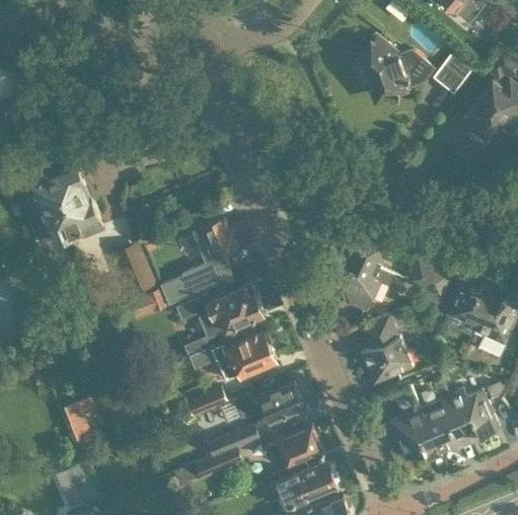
[(457,13),(469,23),(490,0),(489,0),(434,0),(439,3),(441,0),(442,0),(447,4),(457,13)]
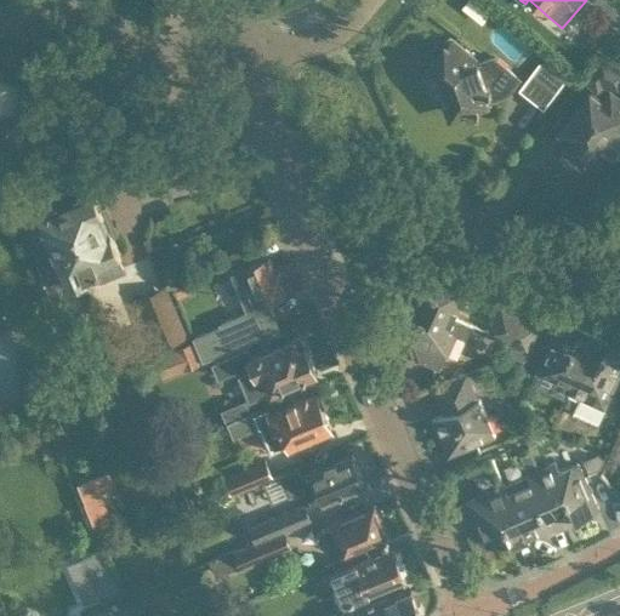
[(619,7),(609,0),(598,0),(593,6),(618,28),(619,26),(619,7)]
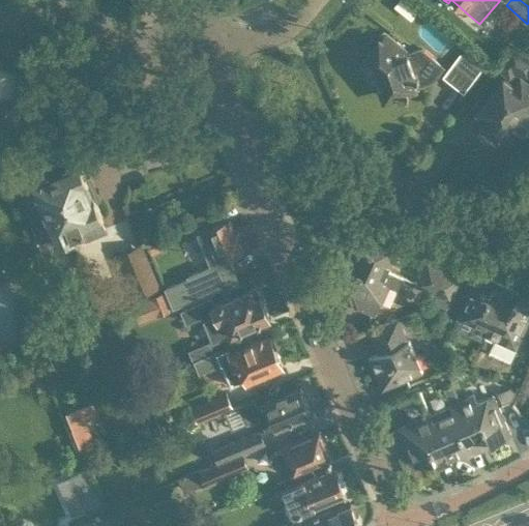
[(385,37),(366,60),(374,66),(380,83),(377,83),(381,95),(382,97),(383,98),(385,100),(386,101),(388,101),(390,103),(392,103),(394,103),(399,100),(399,104),(410,99),(408,94),(419,91),(419,90),(432,86),(444,70),(418,50),(405,55),(404,53),(385,37)]
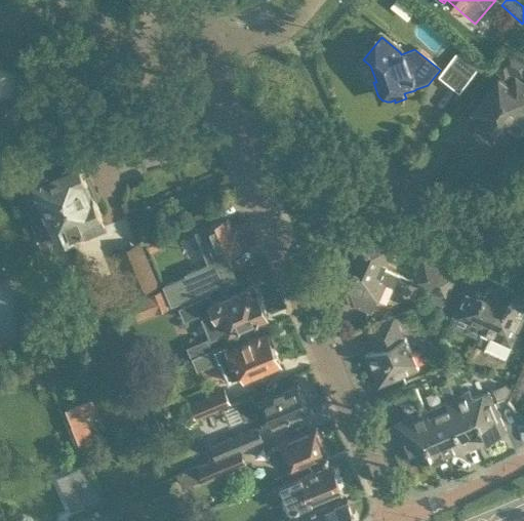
[(523,59),(509,52),(493,71),(506,80),(509,75),(523,82),(523,59)]
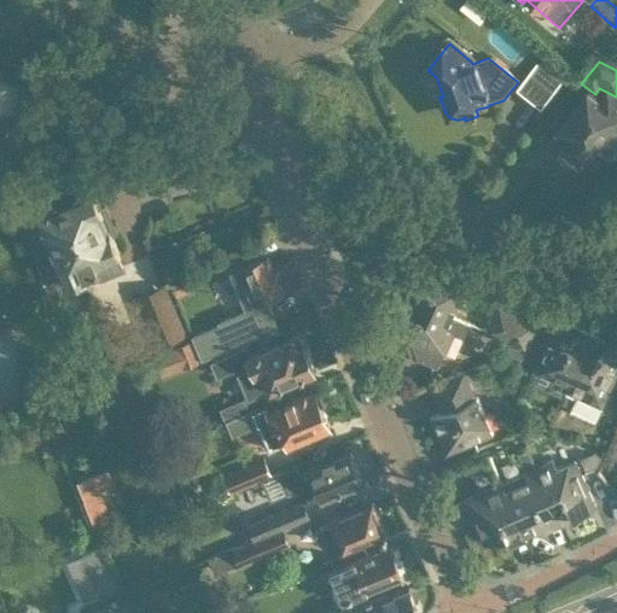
[(539,66),(519,92),(542,111),(563,86),(539,66)]
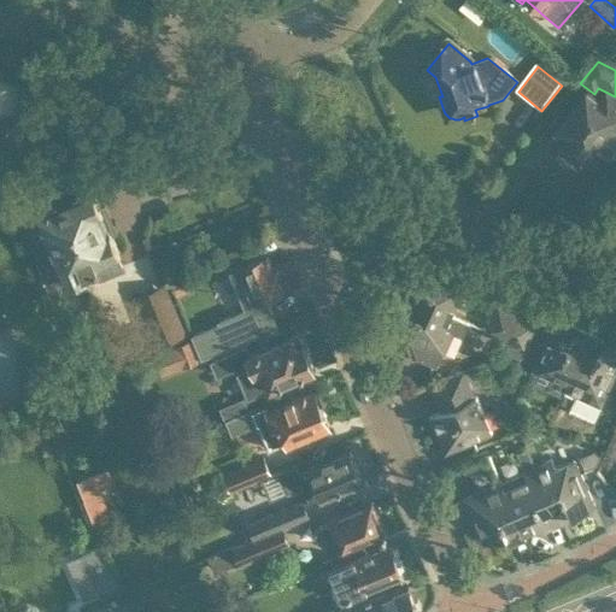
[(578,171),(593,149),(610,163),(615,156),(615,104),(606,98),(599,107),(587,98),(555,140),(563,147),(557,156),(578,171)]
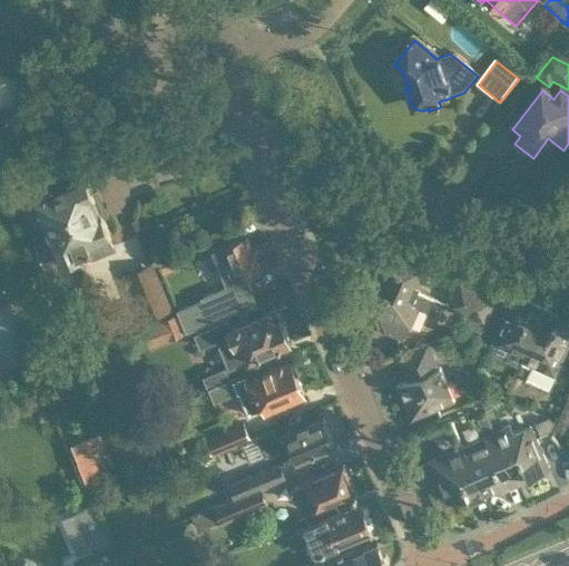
[(94,260),(95,260),(115,251),(109,238),(113,237),(105,220),(106,218),(97,197),(95,198),(87,181),(36,202),(46,224),(36,228),(35,234),(38,242),(42,245),(54,241),(65,269),(84,260),(79,251),(88,247),(94,260)]
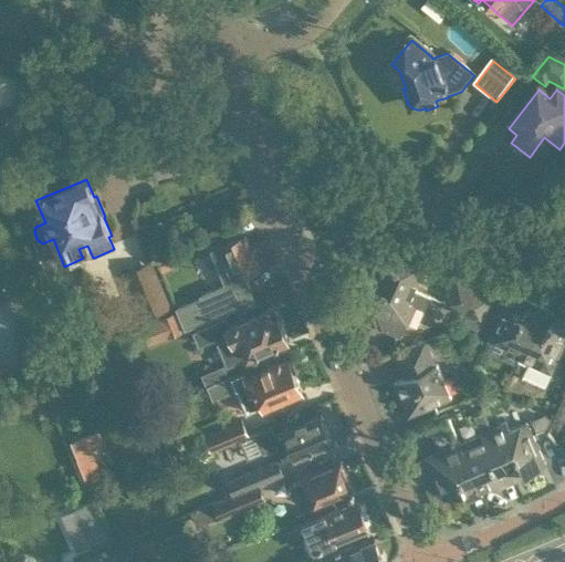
[(261,274),(252,252),(248,241),(247,240),(218,252),(211,256),(226,289),(199,301),(200,303),(175,314),(184,335),(255,304),(246,280),(261,274)]
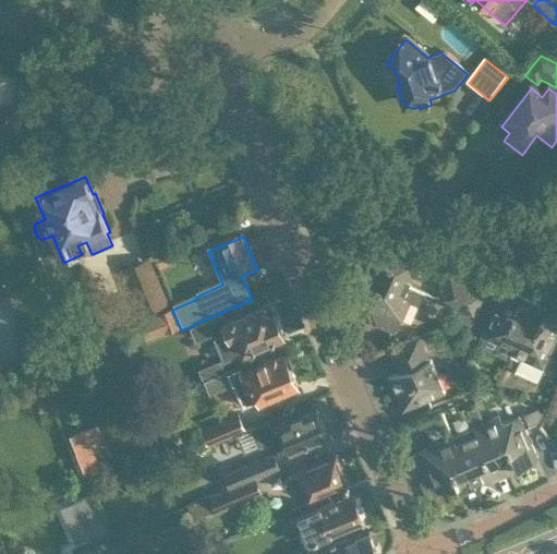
[(370,255),(364,269),(408,289),(422,256),(380,238),(372,256),(370,255)]
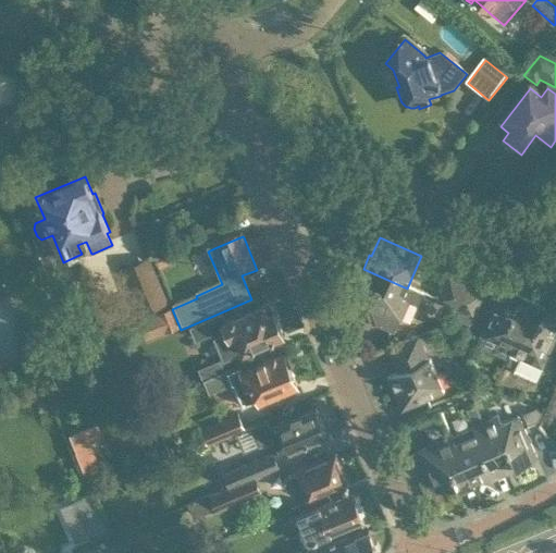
[(124,280),(139,317),(165,306),(149,269),(124,280)]
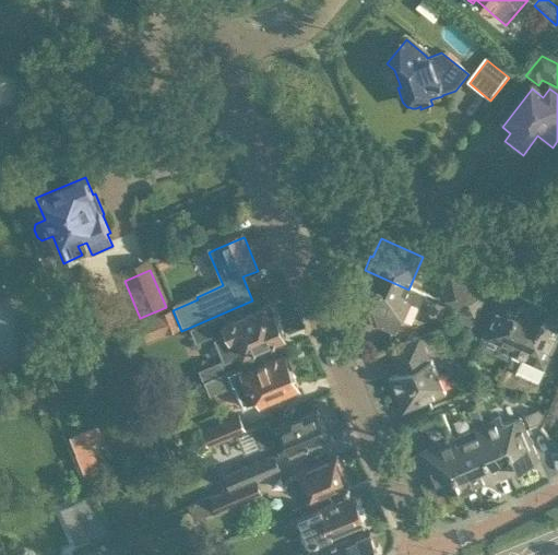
[(365,270),(358,283),(368,287),(360,306),(371,311),(379,329),(396,338),(402,325),(411,305),(420,309),(426,297),(408,290),(365,270)]
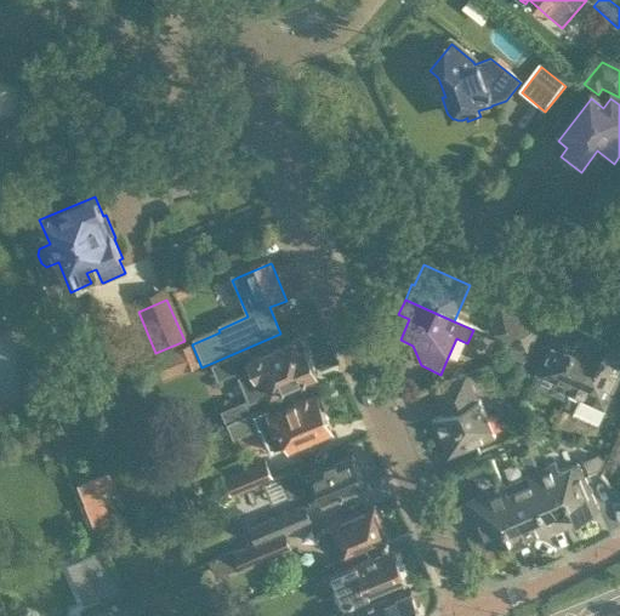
[(502,347),(516,317),(501,311),(488,341),(502,347)]
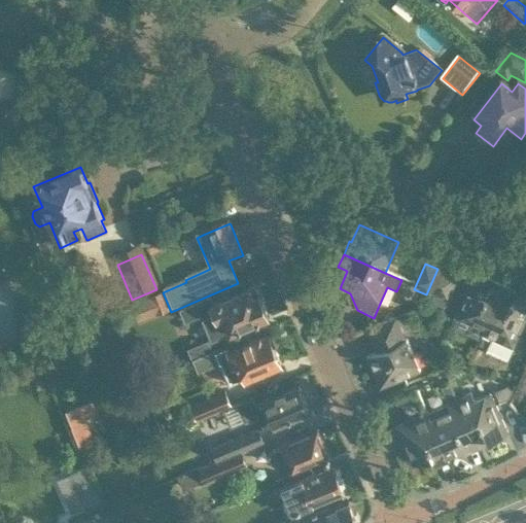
[(437,300),(449,274),(437,269),(426,294),(437,300)]
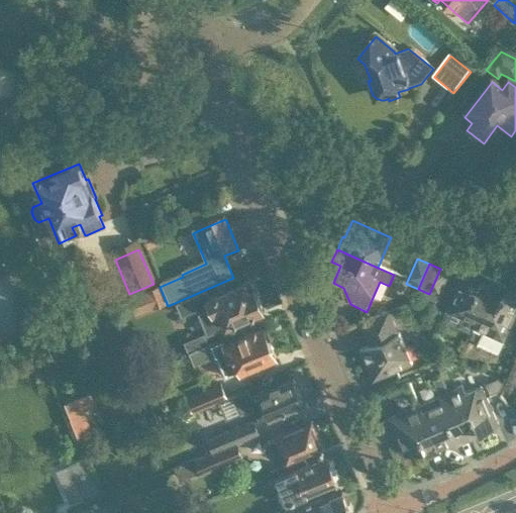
[(450,274),(440,269),(429,294),(439,299),(450,274)]
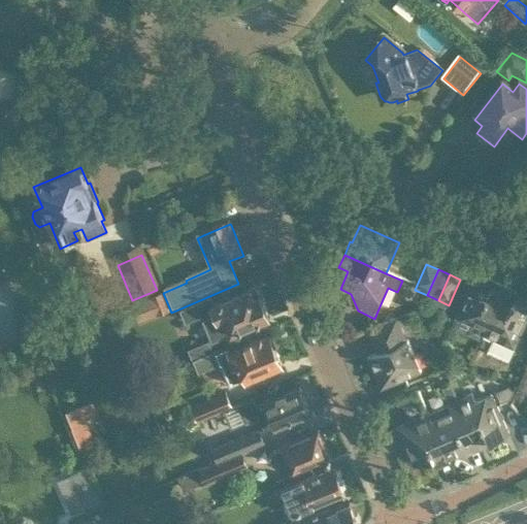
[(487,331),(505,290),(475,276),(457,318),(487,331)]
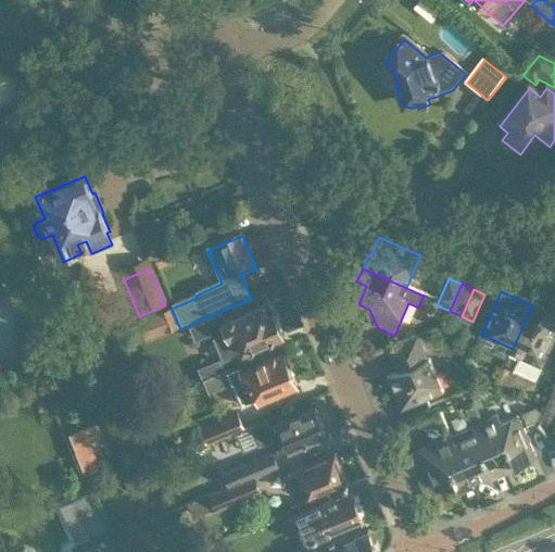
[(222,317),(192,329),(197,340),(214,334),(226,360),(237,355),(253,349),(284,336),(272,308),(266,305),(253,311),(251,304),(236,311),(239,317),(226,323),(224,316),(222,317)]
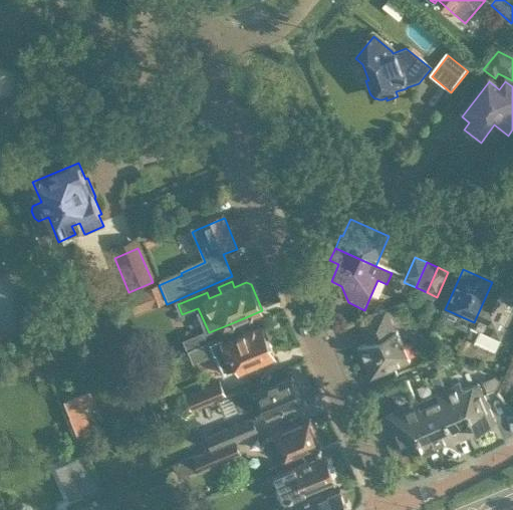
[(474,322),(471,327),(482,332),(476,345),(495,354),(500,342),(510,321),(512,314),(512,301),(501,295),(504,288),(492,282),(474,322)]
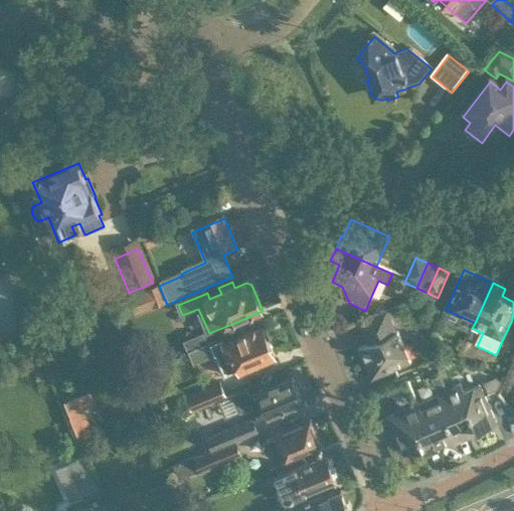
[(131,301),(136,313),(152,306),(154,309),(166,304),(159,289),(131,301)]
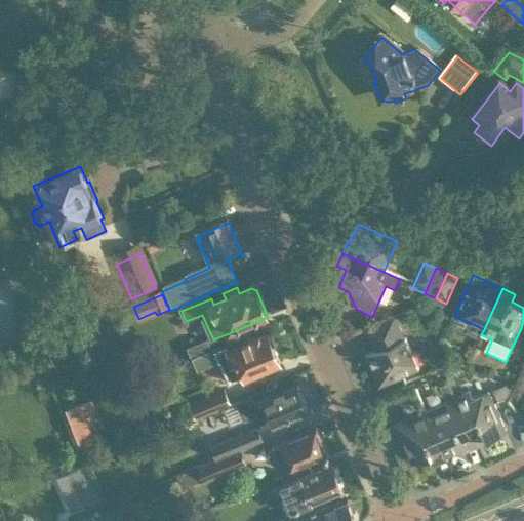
[(395,320),(386,324),(367,332),(376,354),(366,358),(379,389),(419,371),(406,341),(404,342),(395,320)]
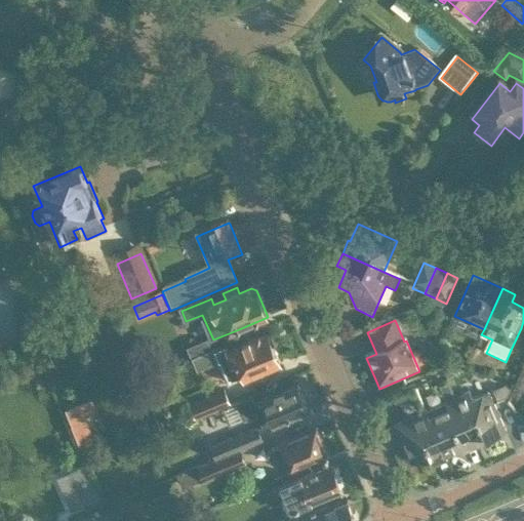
[(227,345),(213,351),(219,364),(220,363),(229,384),(244,377),(244,379),(247,378),(248,383),(251,381),(263,376),(262,373),(281,365),(274,349),(277,347),(271,332),(260,336),(260,334),(257,335),(258,337),(247,342),(229,350),(227,345)]
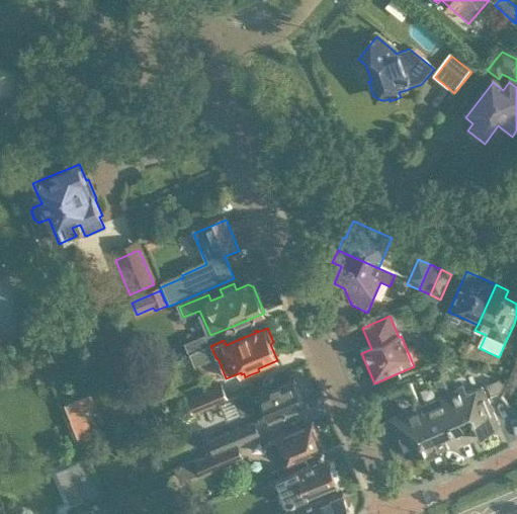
[(442,379),(435,383),(439,394),(447,390),(442,379)]
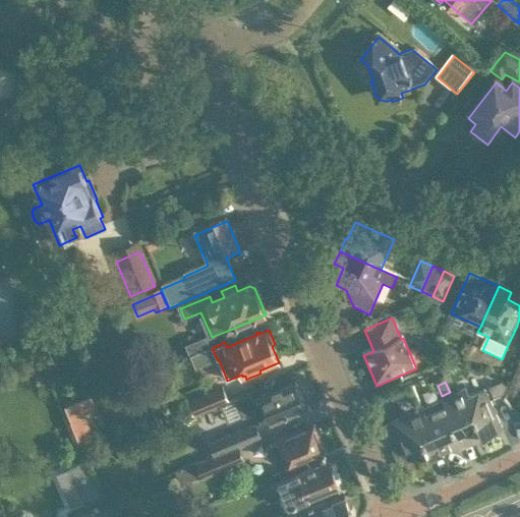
[(261,426),(271,421),(272,422),(305,408),(295,383),(252,401),(249,394),(235,400),(243,418),(255,413),(261,426)]
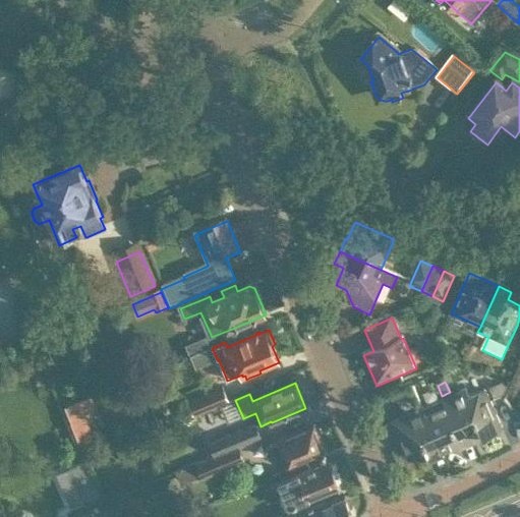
[(191,402),(196,415),(220,406),(231,402),(225,388),(191,402)]
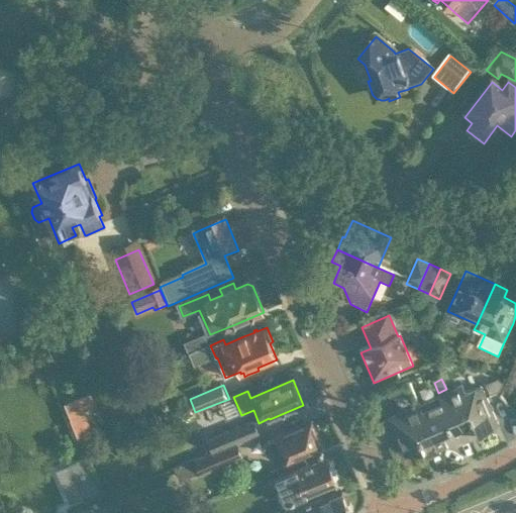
[(462,390),(448,395),(470,443),(483,437),(482,435),(499,428),(482,390),(466,397),(462,390)]
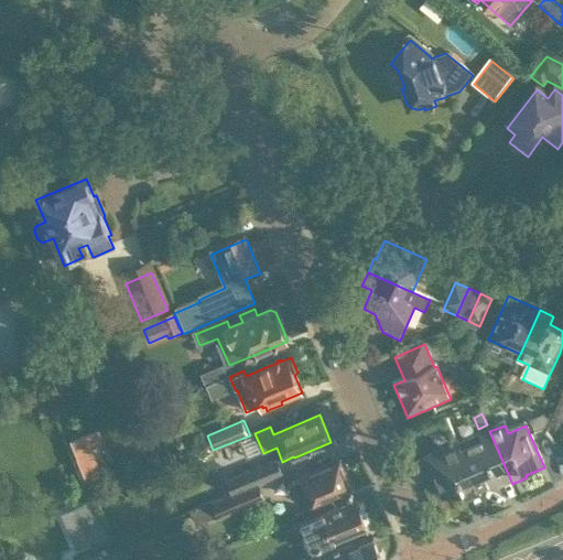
[(512,484),(489,431),(458,445),(462,453),(478,492),(489,487),(491,493),(512,484)]
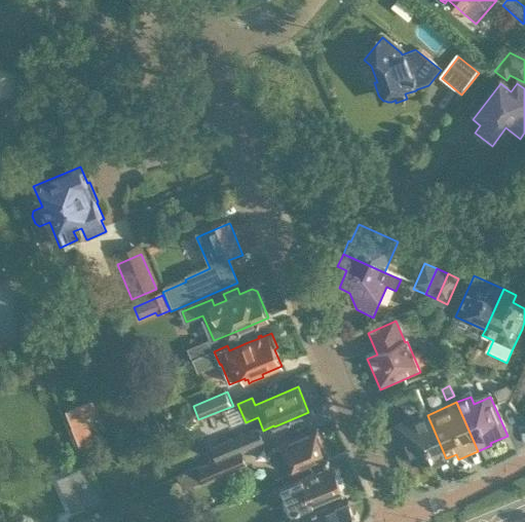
[(449,463),(446,458),(430,422),(427,415),(427,414),(397,427),(414,468),(430,460),(435,470),(449,463)]
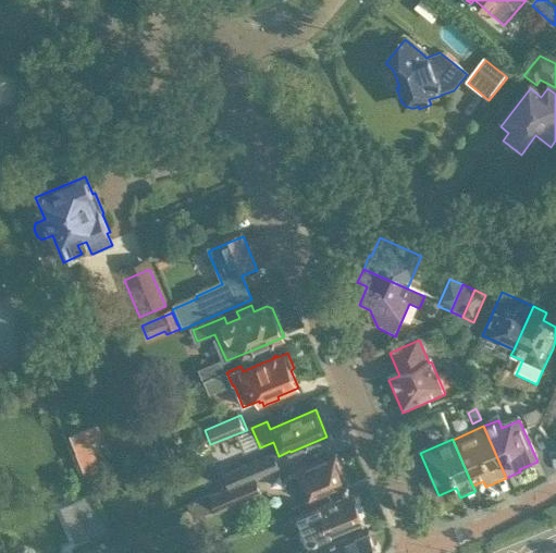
[(224,476),(230,489),(256,478),(257,480),(282,470),(275,454),(224,476)]
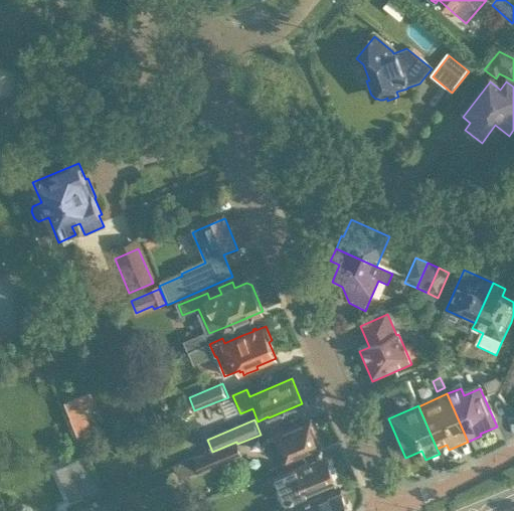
[(312,422),(274,439),(275,442),(266,446),(270,454),(279,451),(285,465),(297,460),(319,451),(320,453),(324,451),(319,436),(316,434),(312,422)]
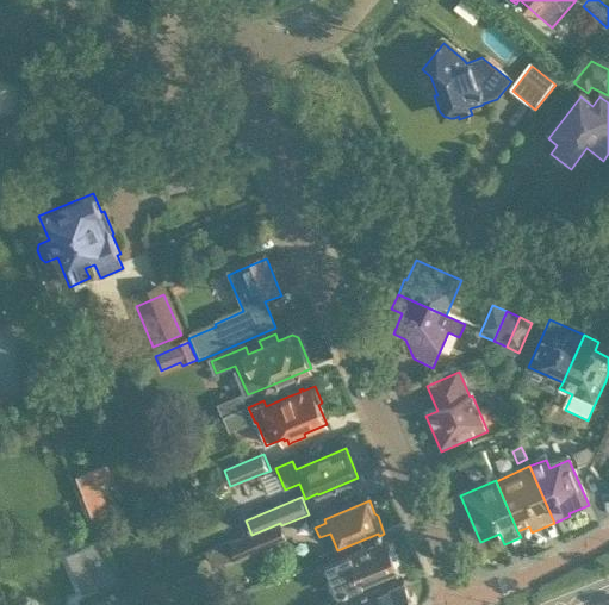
[(280,523),(252,535),(206,554),(213,571),(289,541),(281,525),(280,523)]
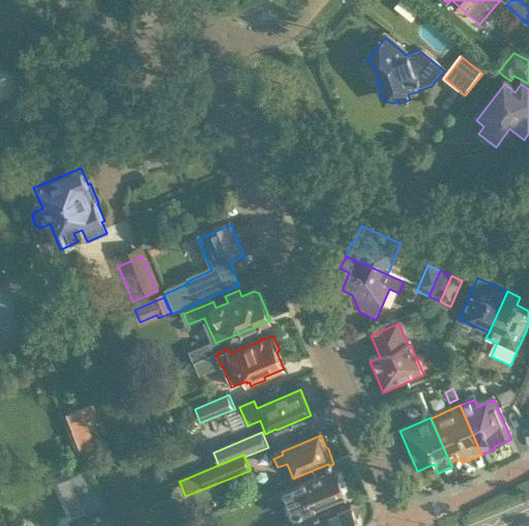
[(81,461),(64,468),(68,476),(84,513),(91,509),(99,506),(81,461)]
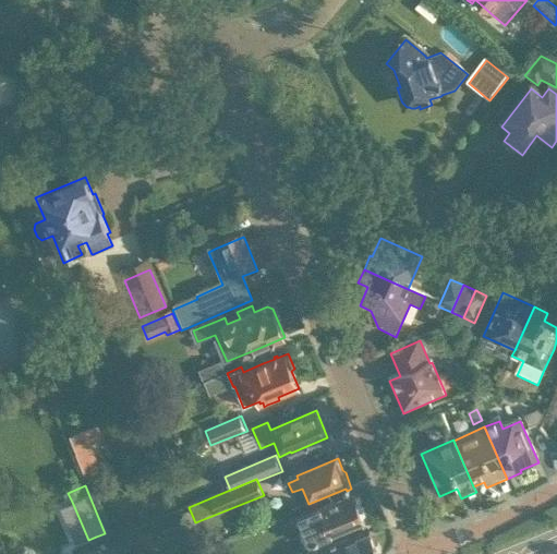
[(300,518),(304,529),(303,532),(302,534),(302,539),(303,541),(305,543),(306,544),(309,545),(311,544),(312,546),(366,524),(354,496),(300,518)]
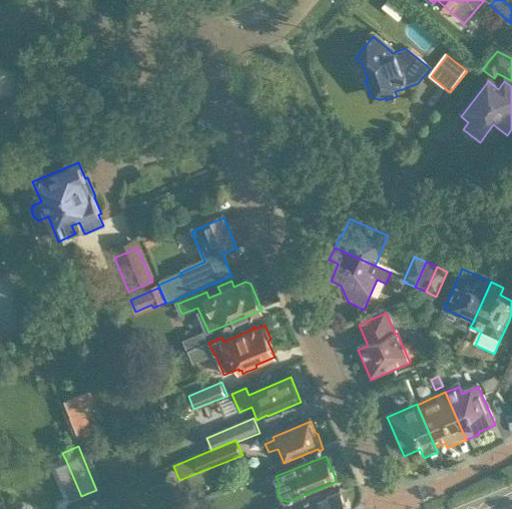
[(312,496),(282,508),(351,508),(348,502),(345,500),(340,490),(321,497),(320,493),(312,496)]
